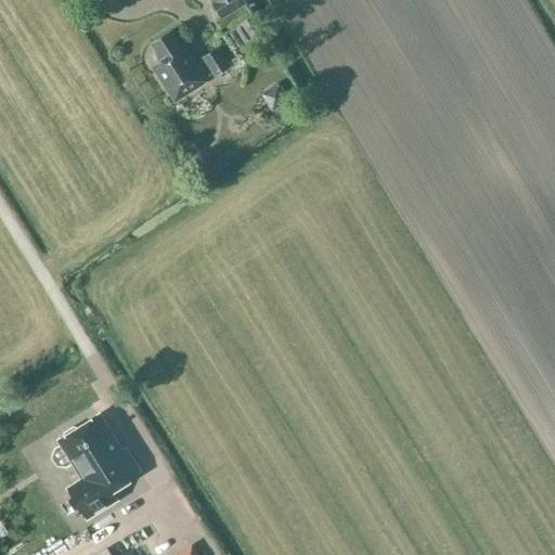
[(245,2),(244,0),(211,0),(214,2),(213,2),(221,17),(245,2)]
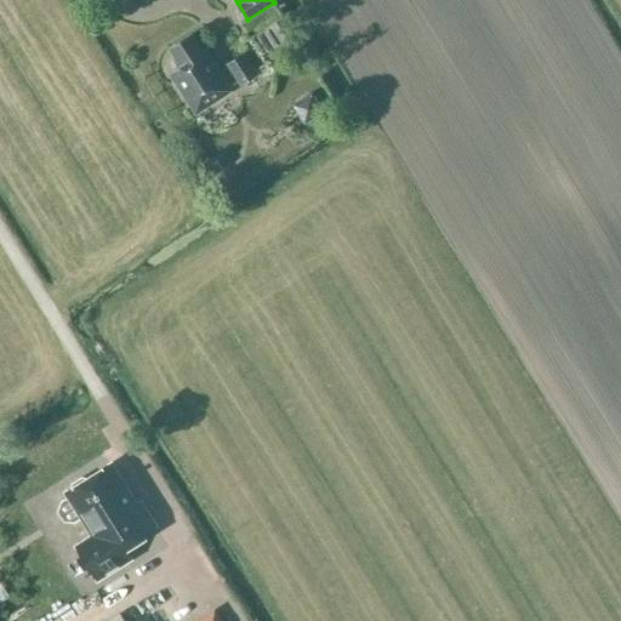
[(170,74),(195,113),(232,91),(206,51),(204,52),(192,34),(170,49),(182,67),(170,74)]
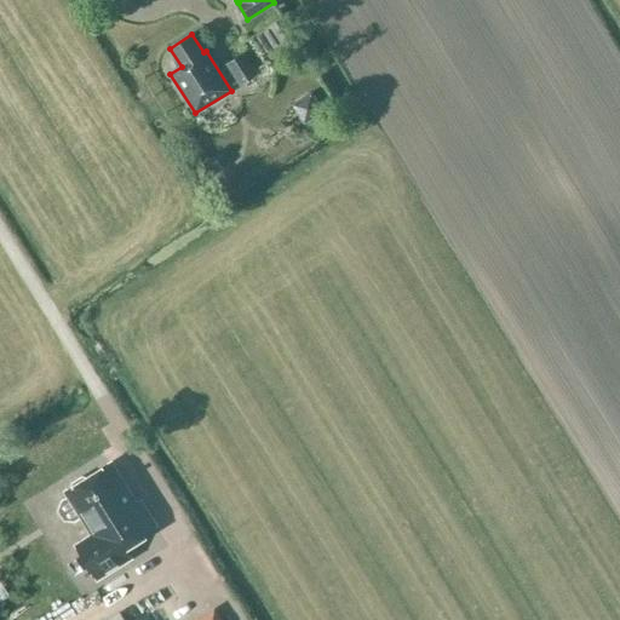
[(258,74),(244,52),(225,64),(240,86),(258,74)]
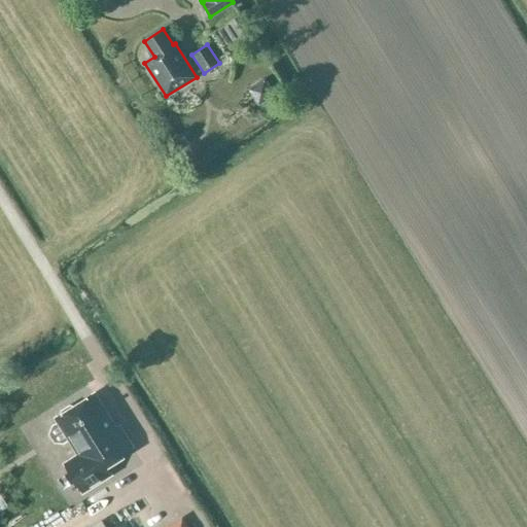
[(265,80),(250,90),(259,106),(275,97),(265,80)]
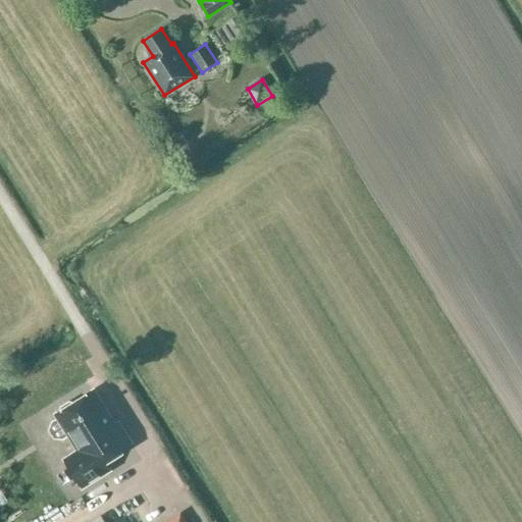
[(51,420),(47,429),(53,438),(63,438),(67,435),(76,450),(62,458),(82,488),(111,469),(107,464),(123,454),(121,451),(132,442),(118,420),(115,422),(94,387),(70,402),(68,402),(60,407),(60,409),(53,413),(56,417),(51,420)]
